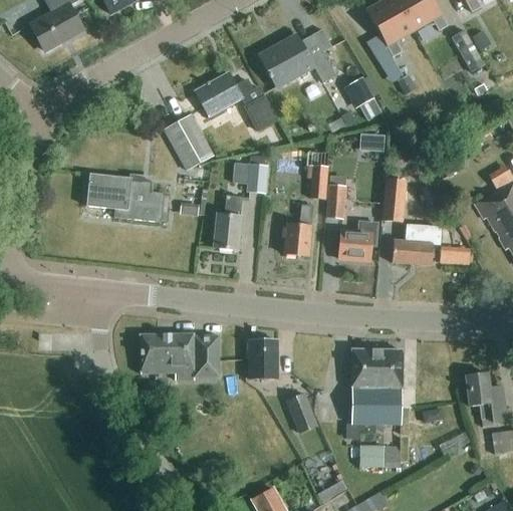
[(76,0),(46,0),(52,12),(30,24),(45,50),(83,29),(69,3),(76,0)]
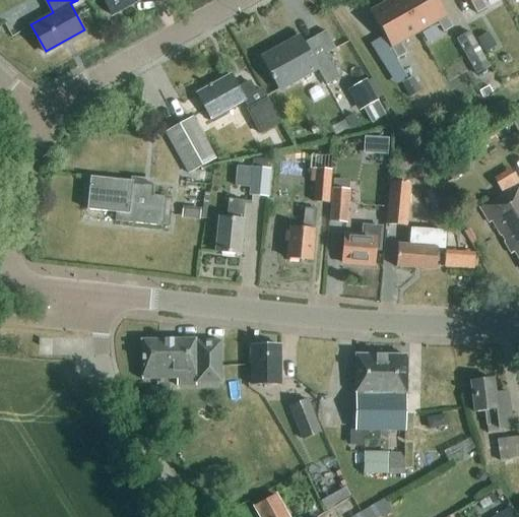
[(105,0),(113,13),(137,0),(105,0)]
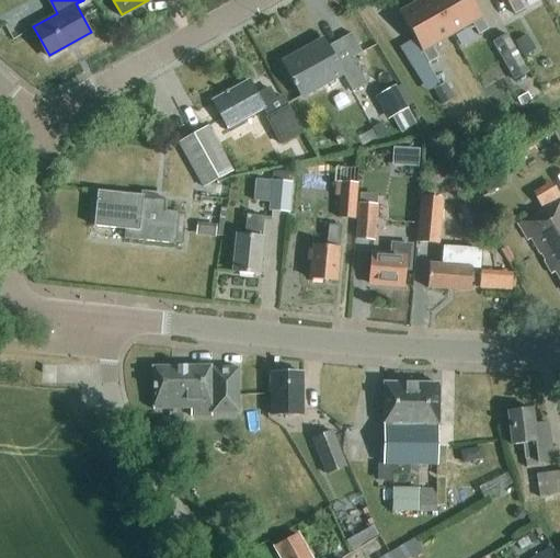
[(433,45),(453,34),(434,0),(415,0),(400,9),(429,60),(438,55),(433,45)]
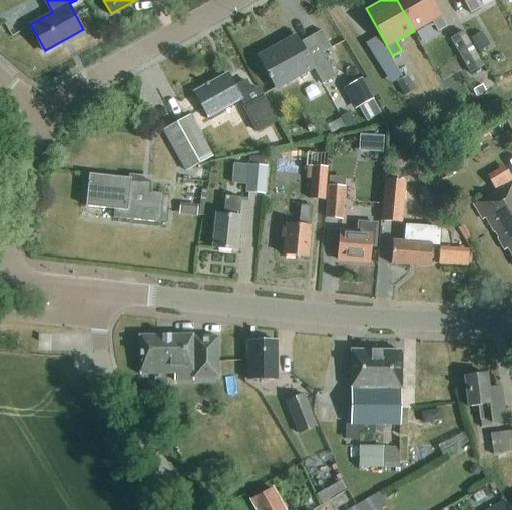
[(397,0),(414,31),(433,20),(438,29),(447,24),(433,0),(397,0)]
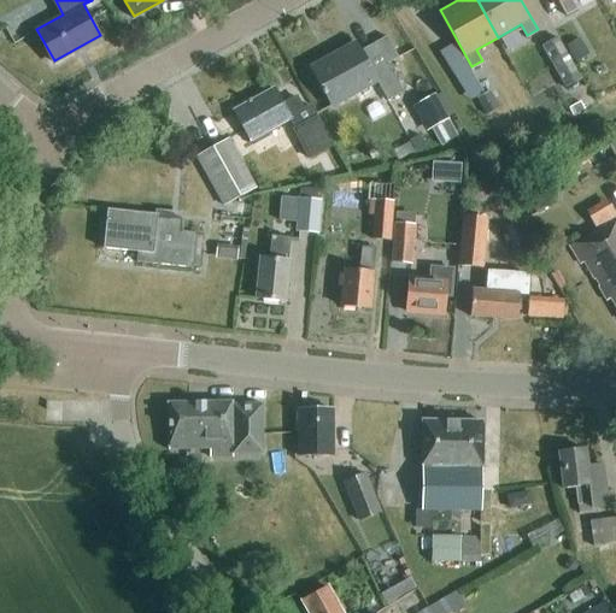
[(559,0),(567,13),(578,7),(574,0),(559,0)]
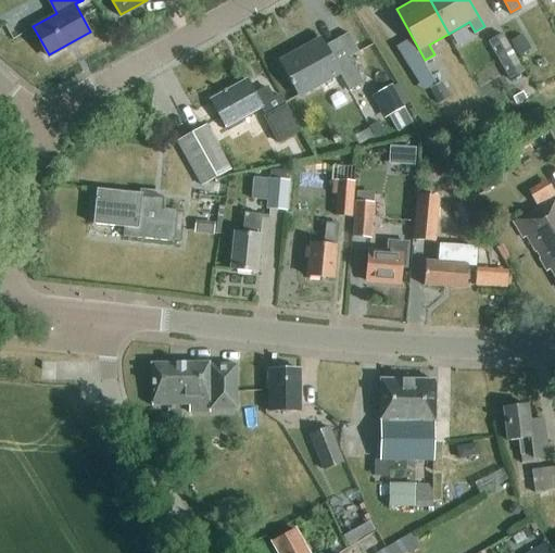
[(526,71),(503,32),(488,39),(511,79),(526,71)]
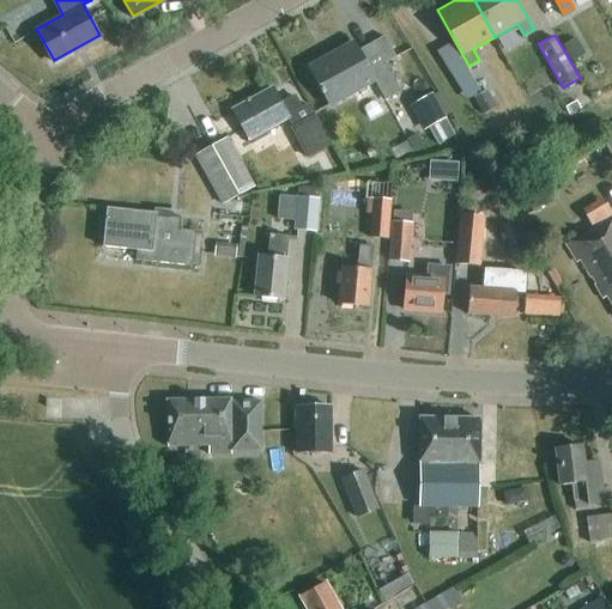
[(587,53),(577,36),(563,43),(573,60),(587,53)]
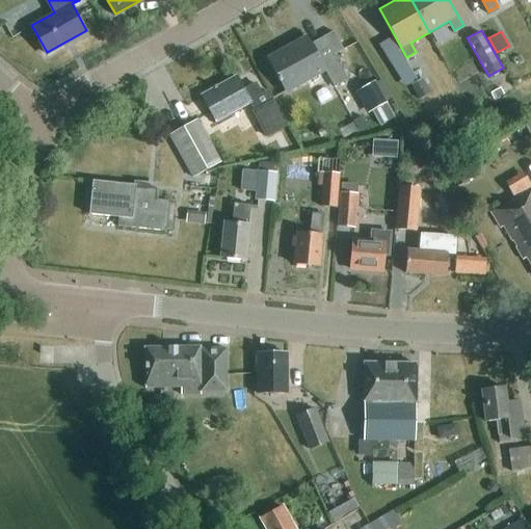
[(321,60),(308,35),(268,57),(287,90),(325,69),(335,85),(348,78),(335,53),(321,60)]
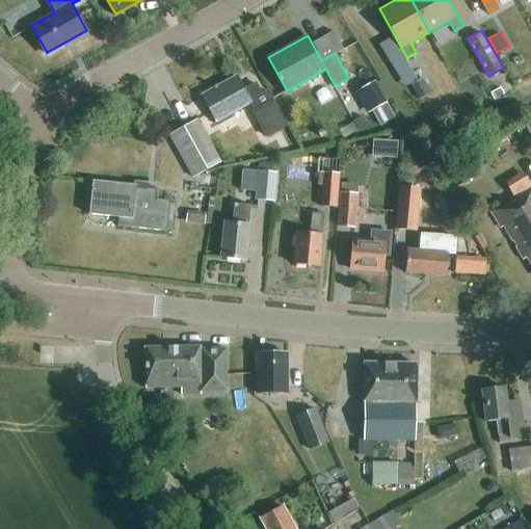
[(244,88),(237,75),(202,94),(217,120),(219,123),(232,115),(231,112),(250,100),(256,109),(254,110),(267,134),(287,123),(268,89),(262,93),(256,81),(244,88)]
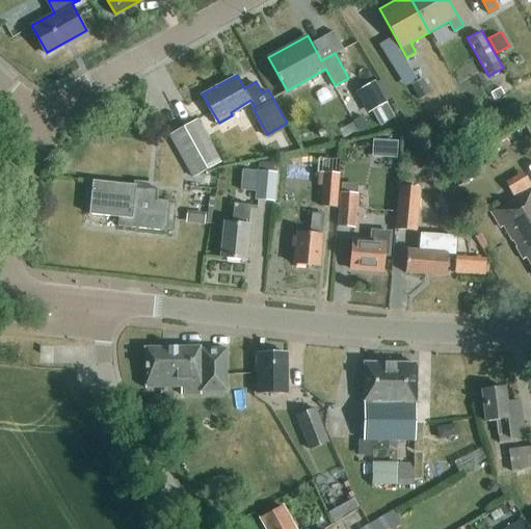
[(368,106),(388,98),(378,75),(357,84),(368,106)]
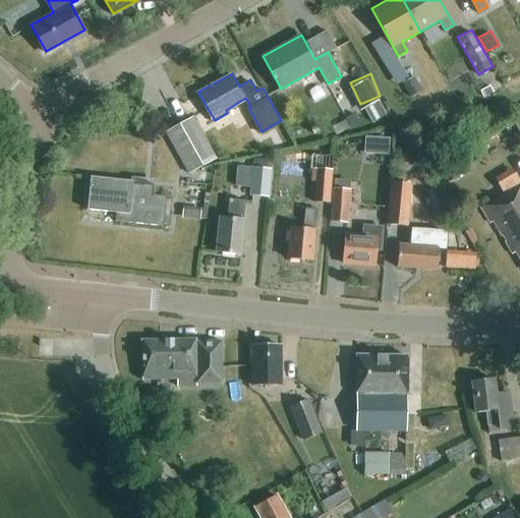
[(415,76),(403,83),(413,99),(424,92),(415,76)]
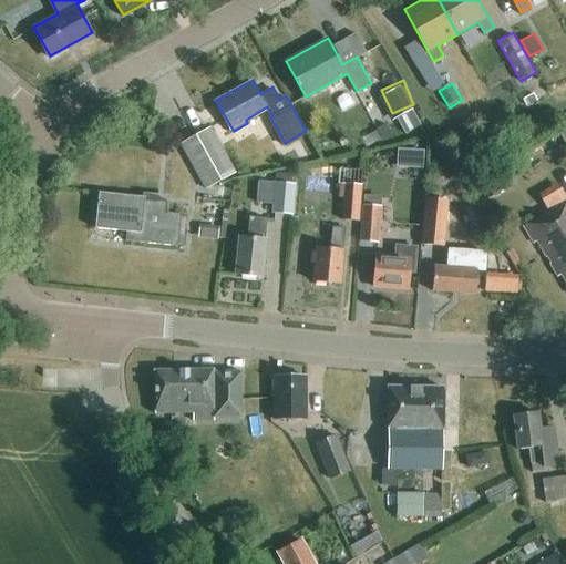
[(527,104),(537,99),(533,91),(523,96),(527,104)]
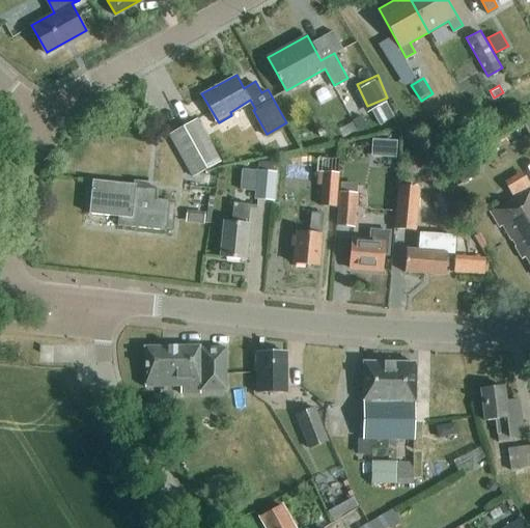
[(197,118),(184,127),(207,167),(221,160),(197,118)]
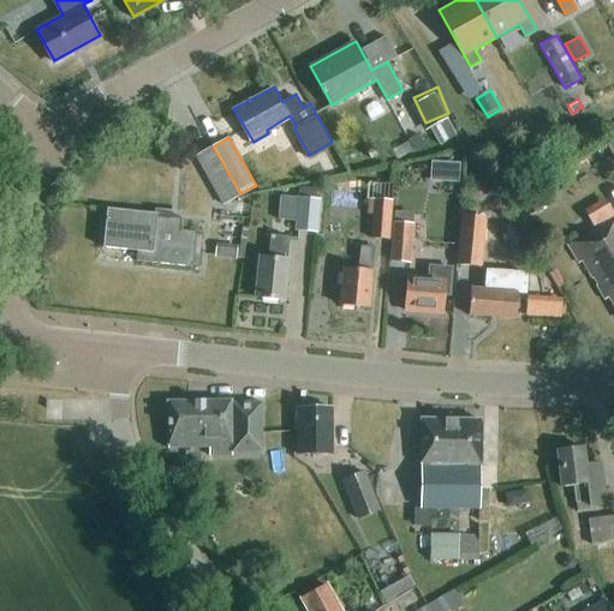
[(213,147),(197,155),(224,203),(240,193),(213,147)]
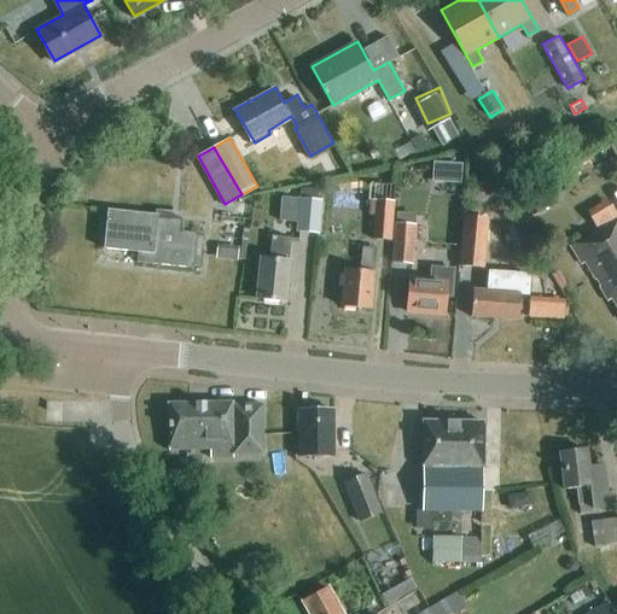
[(461,182),(464,162),(452,161),(450,181),(461,182)]
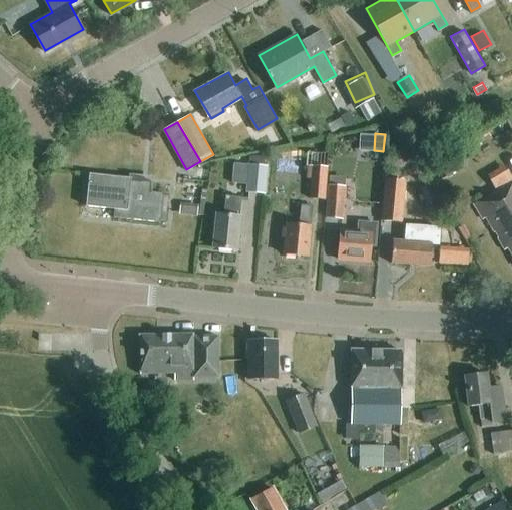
[(446,176),(464,166),(459,156),(441,166),(446,176)]
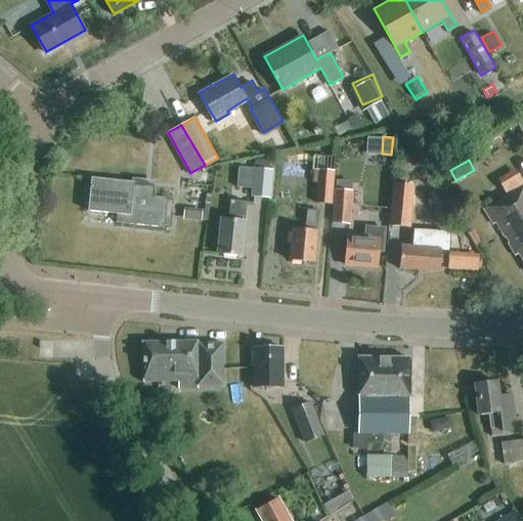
[(270,197),(273,169),(255,167),(253,194),(270,197)]
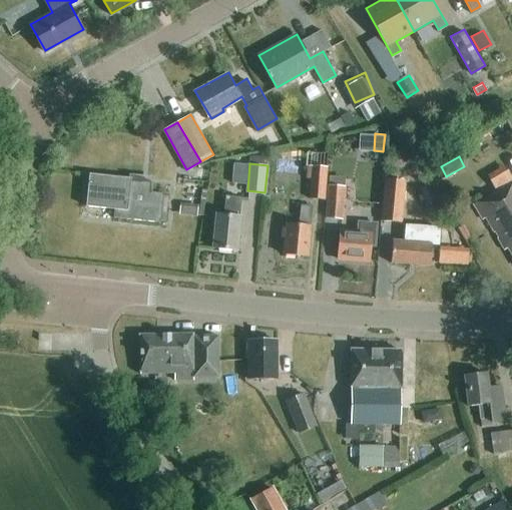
[(325,198),(328,166),(308,164),(307,177),(312,177),(310,197),(325,198)]
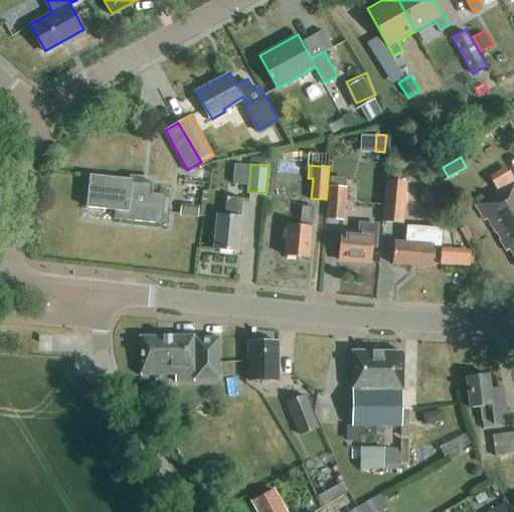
[(132,178),(90,174),(87,206),(116,209),(115,217),(162,222),(165,193),(151,192),(152,182),(143,181),(144,177),(132,176),(132,178)]
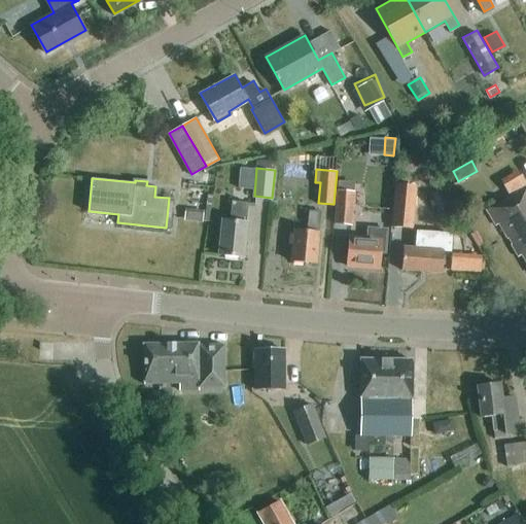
[(413,228),(417,185),(396,183),(391,225),(413,228)]
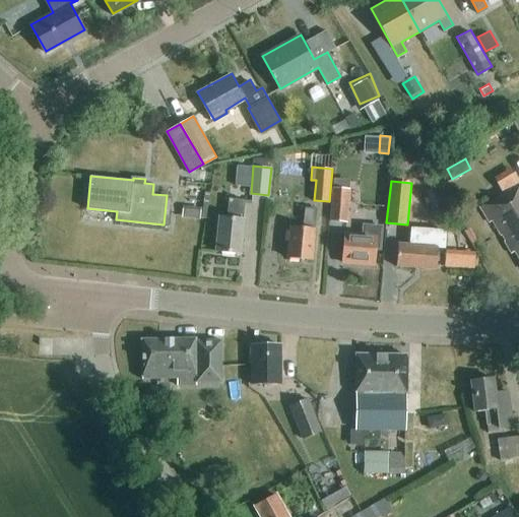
[(518,182),(480,204),(490,219),(492,217),(512,252),(515,250),(518,256),(518,182)]
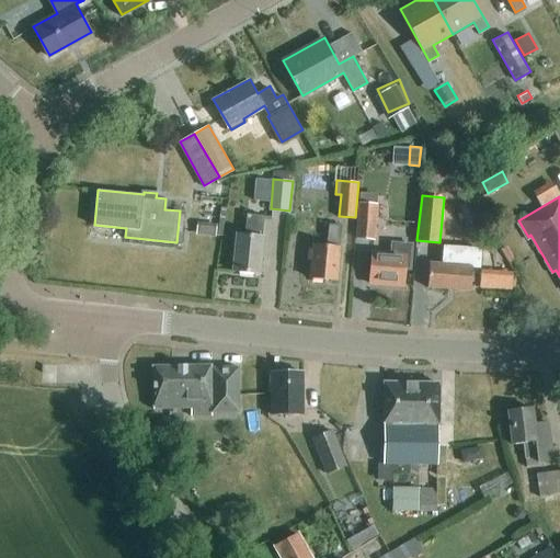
[(375,239),(377,203),(360,202),(357,237),(375,239)]
